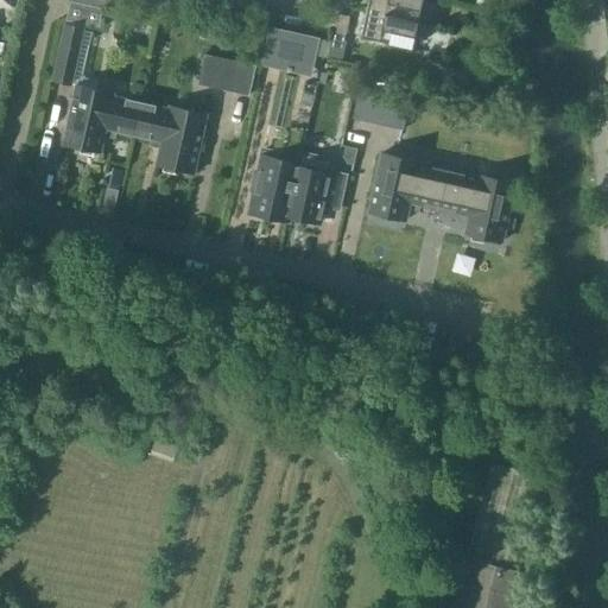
[(368,0),(366,10),(417,21),(422,0),(368,0)]
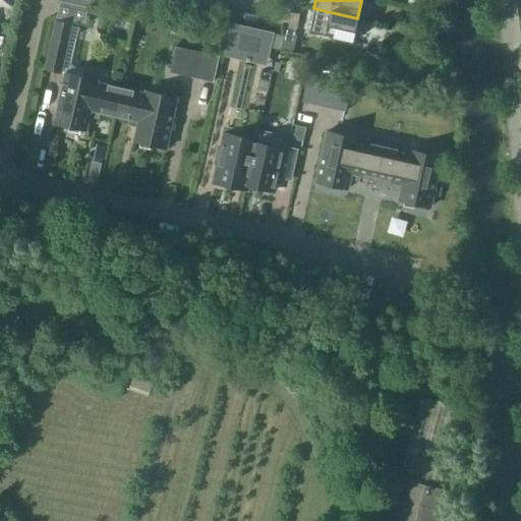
[(88,7),(60,1),(56,17),(84,23),(88,7)]
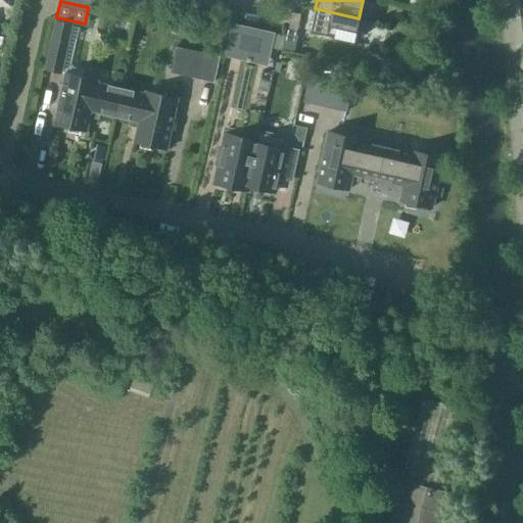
[(359,18),(315,8),(310,32),(353,42),(359,18)]
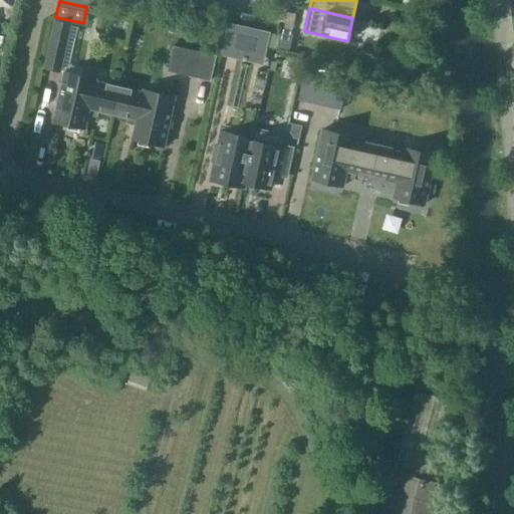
[(282,26),(292,28),(295,14),(285,12),(282,26)]
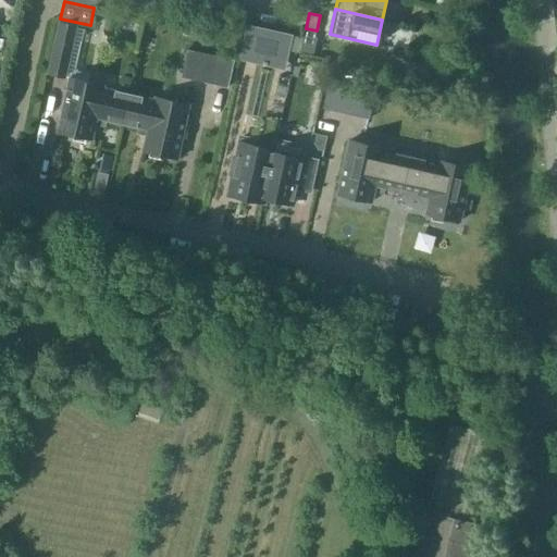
[(76,26),(59,23),(48,74),(65,77),(76,26)]
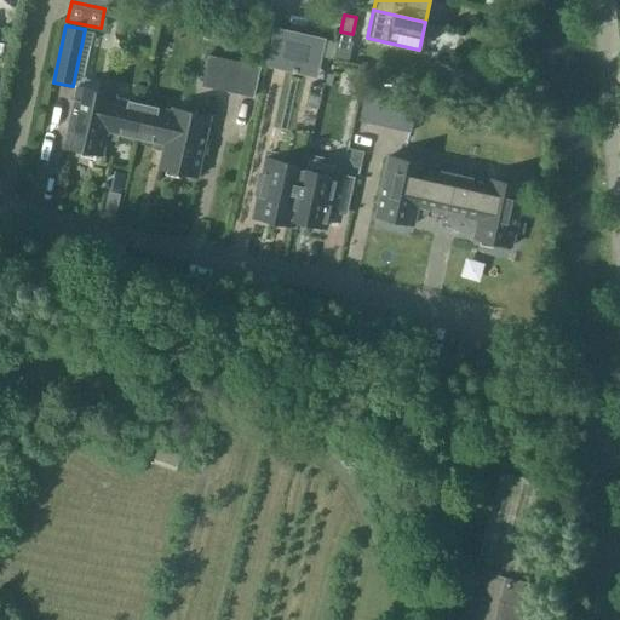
[(271,46),(267,68),(285,73),(290,53),(321,61),(321,58),(325,41),(299,36),(293,35),(275,30),(271,46)]
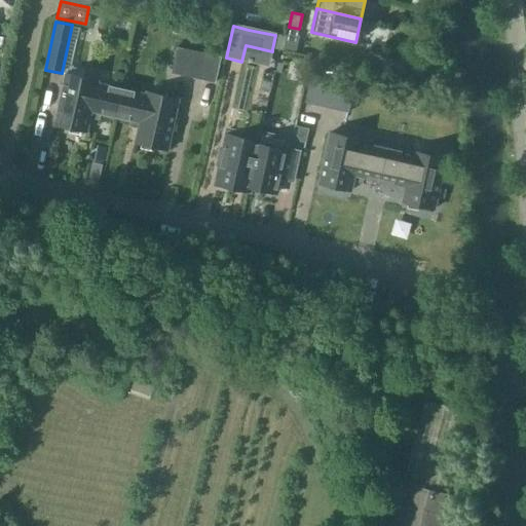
[(299,29),(289,27),(284,50),(296,52),(299,36),(297,36),(299,29)]
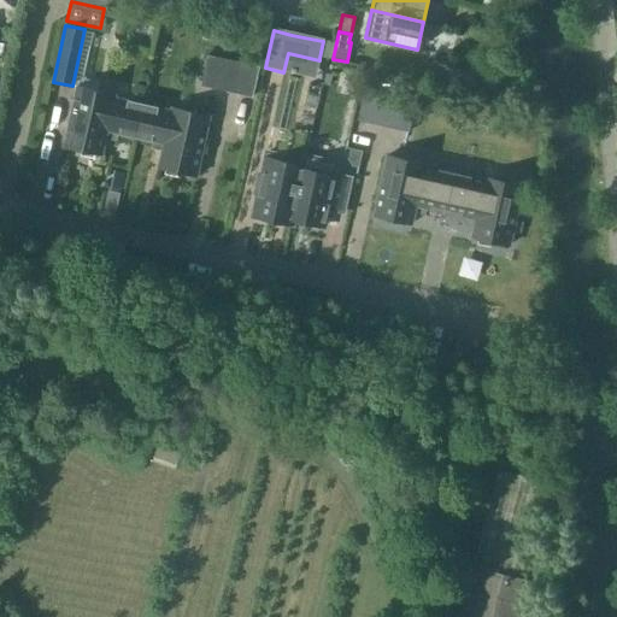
[(259,66),(207,56),(201,84),(252,97),(259,66)]
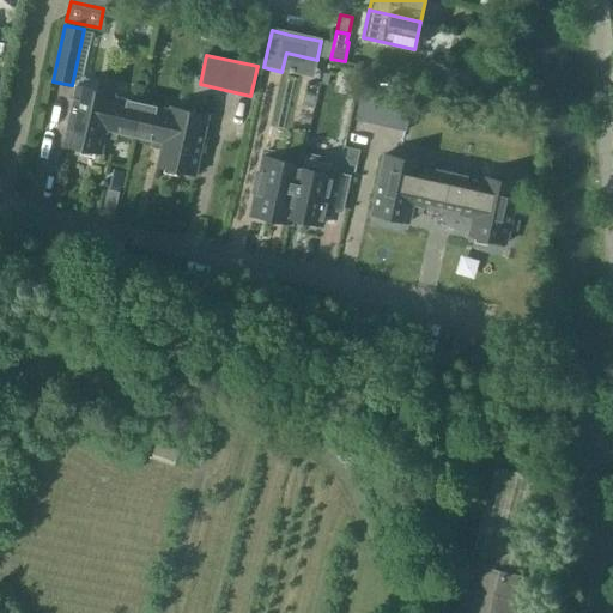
[(116,132),(134,135),(141,103),(114,97),(114,93),(77,86),(64,145),(101,153),(105,132),(115,134),(116,132)]
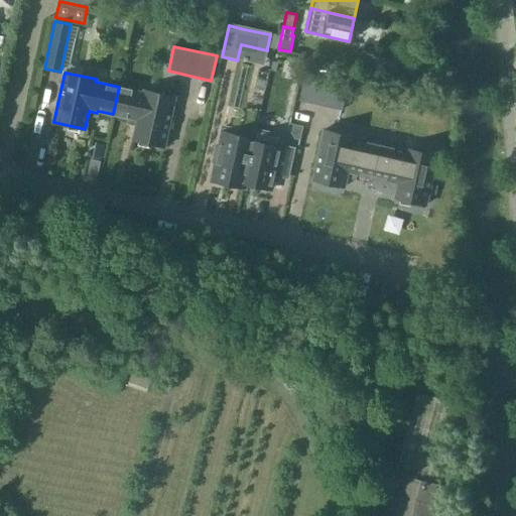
[(347,86),(304,76),(298,101),(342,110),(347,86)]
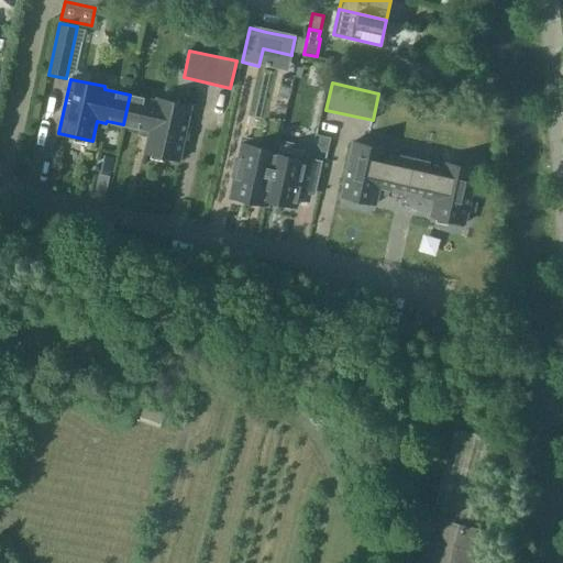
[(130,95),(123,124),(141,129),(140,131),(148,133),(145,152),(179,159),(191,106),(157,98),(156,100),(130,95)]
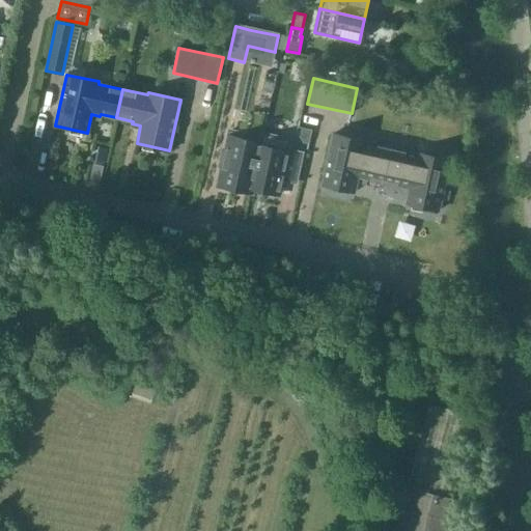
[(219,187),(218,189),(234,193),(235,191),(251,194),(252,190),(251,190),(262,139),(261,139),(230,132),(226,151),(222,150),(219,169),(222,169),(219,187)]
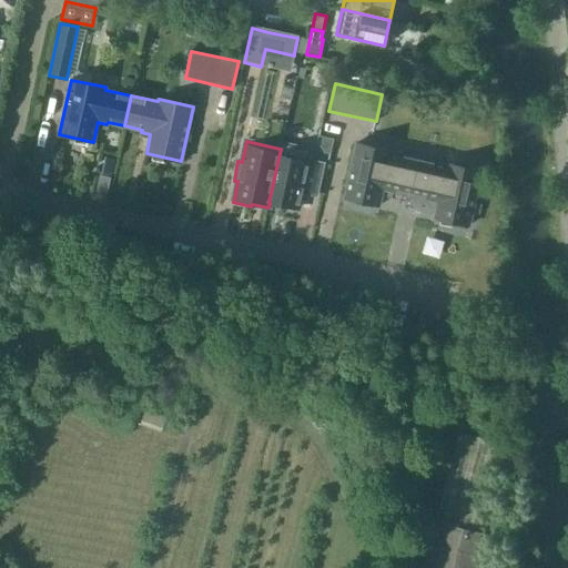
[(392,191),(411,195),(418,160),(391,153),(391,151),(356,143),(344,198),(378,205),(382,191),(391,193),(392,191)]
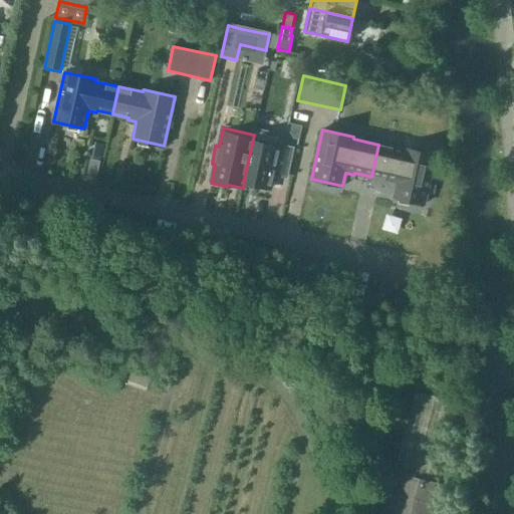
[(254,135),(243,184),(244,184),(248,185),(255,187),(255,189),(263,191),(269,192),(269,190),(272,176),(286,179),(292,150),(279,147),(281,137),(277,136),(254,131),(253,135),(254,135)]
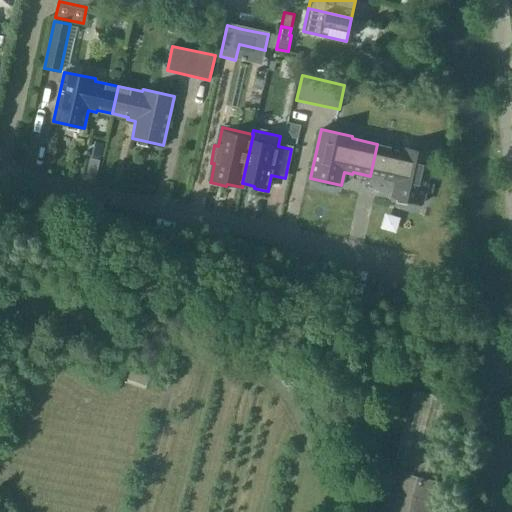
[(377,144),(370,176),(386,179),(386,182),(394,183),(391,196),(422,203),(433,154),(402,147),(401,150),(377,144)]
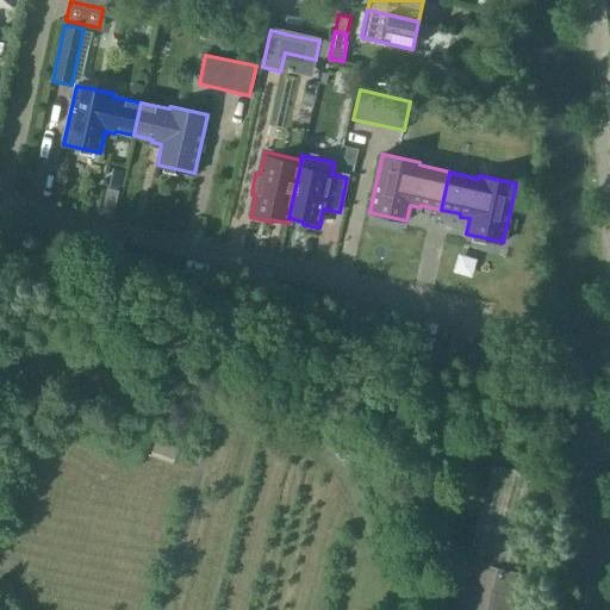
[(515,570),(540,474),(493,462),(455,609),(520,609),(529,573),(515,570)]
